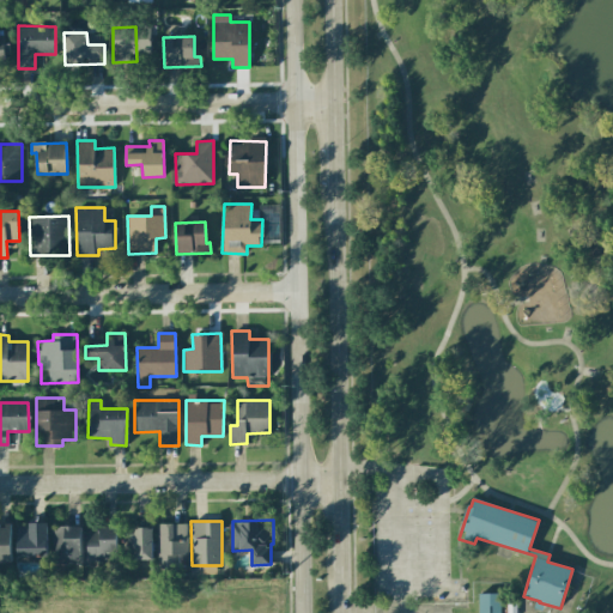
[(0,563),(11,563),(12,523),(0,523),(0,563)]
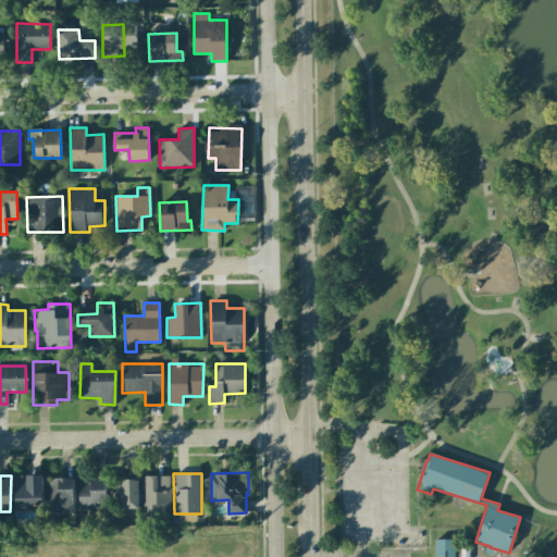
[(44,506),(42,475),(14,475),(15,507),(44,506)]
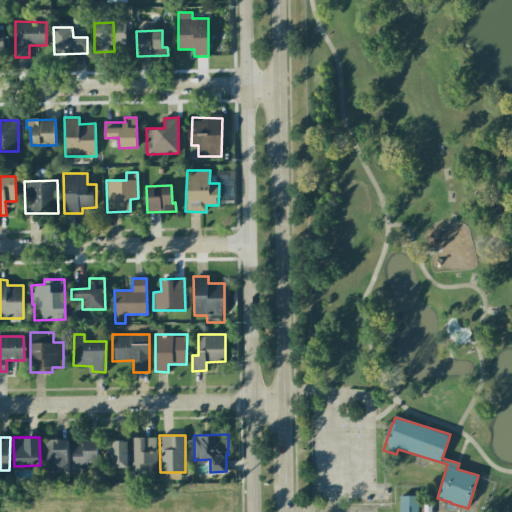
[(131,437),(131,473),(156,473),(156,437),(131,437)]
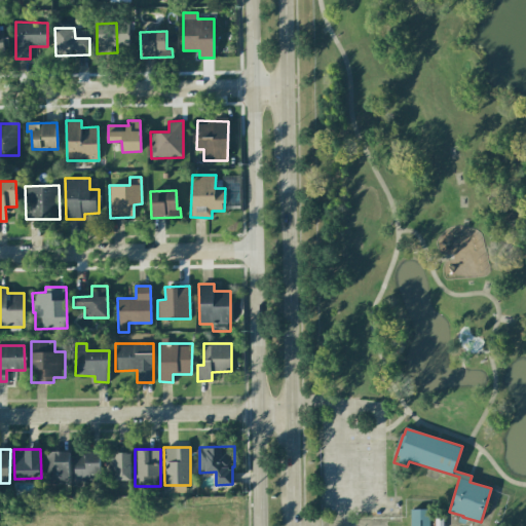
[(44,482),(69,483),(70,452),(45,451),(44,482)]
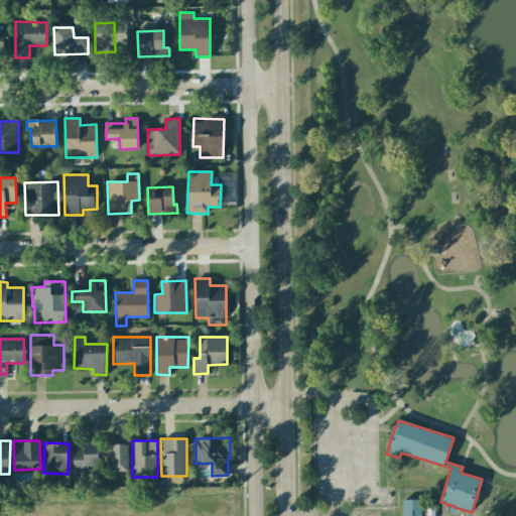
[(98,443),(74,443),(74,474),(98,474),(98,443)]
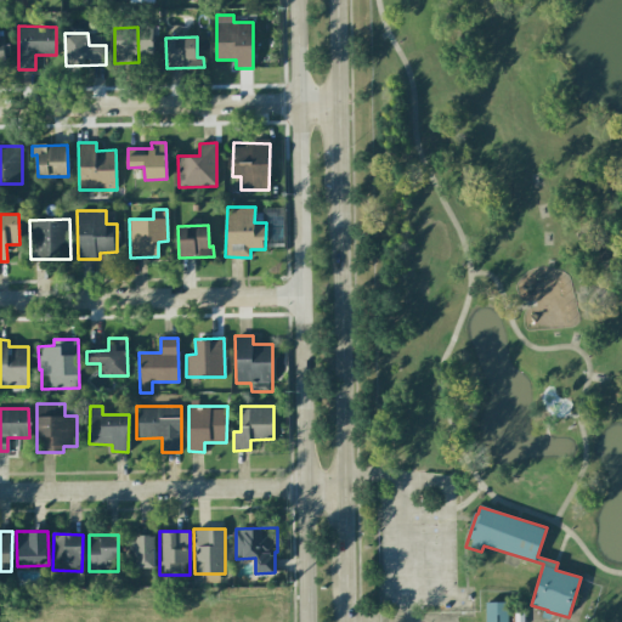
[(154,567),(154,537),(125,537),(125,567),(154,567)]
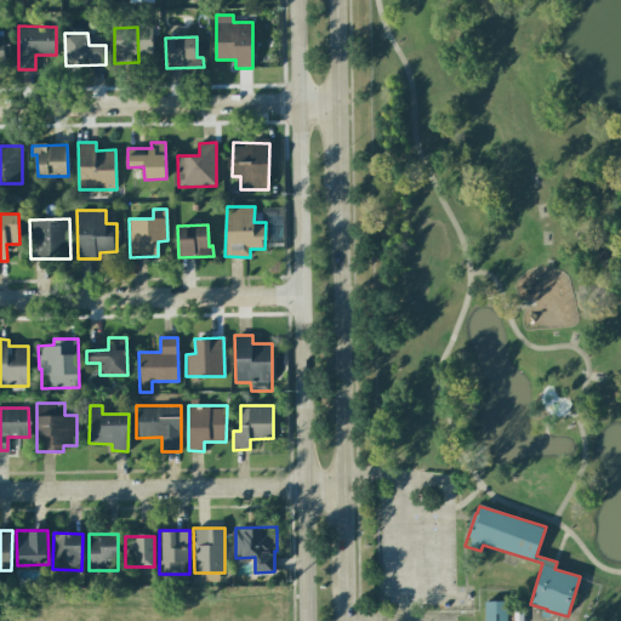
[(507,620),(507,600),(484,602),(484,620),(507,620)]
